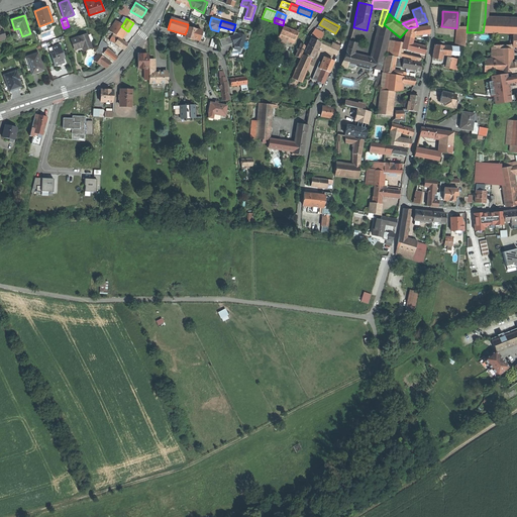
[(516,21),(485,20),(483,32),(516,33),(516,21)]
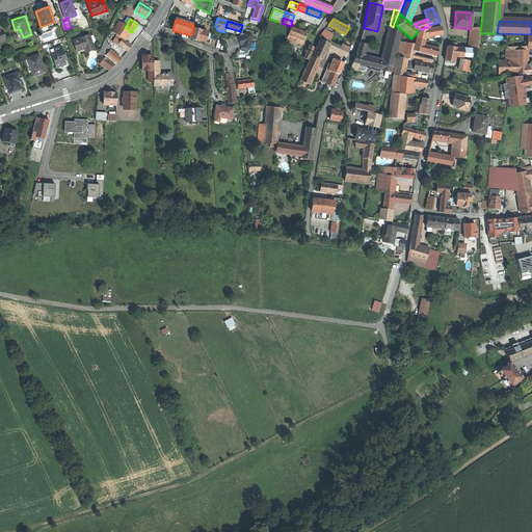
[(123,40),(125,41),(130,31),(125,27),(126,26),(124,24),(120,22),(112,32),(116,35),(123,40)]
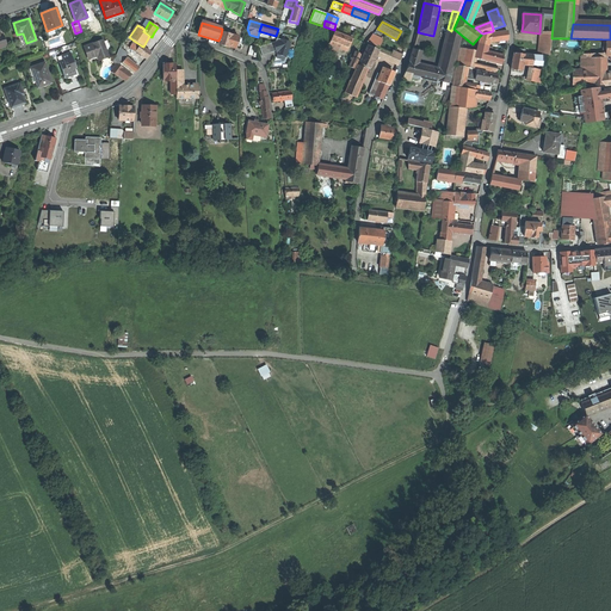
[(461,36),(451,31),(448,29),(438,69),(436,80),(450,82),(461,36)]
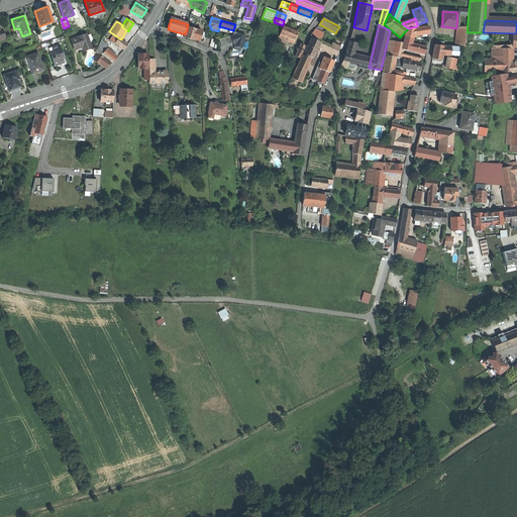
[(428,26),(415,27),(413,35),(428,33),(428,30),(428,26)]
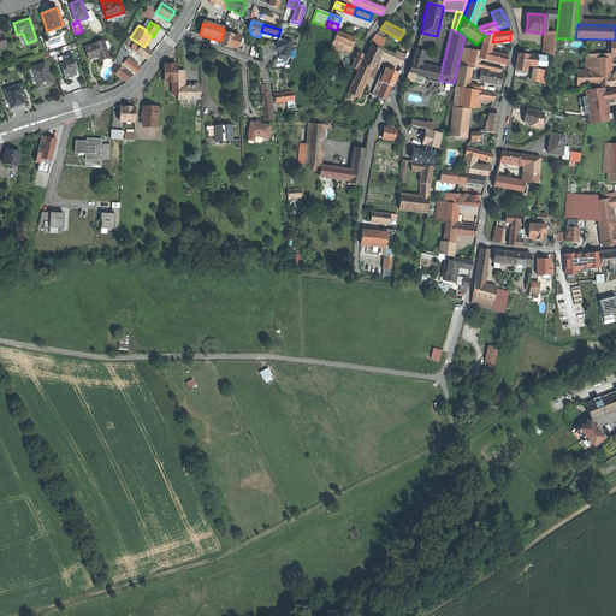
[(355,39),(337,33),(333,42),(339,43),(343,46),(351,48),(353,43),(355,39)]
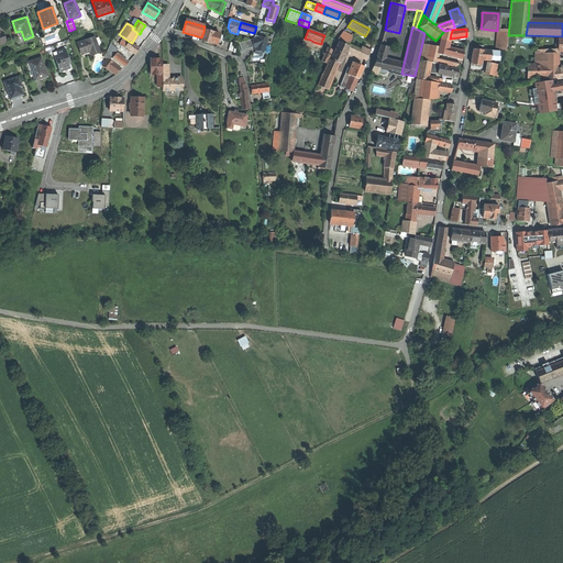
[(441,36),(440,41),(449,43),(450,39),(452,30),(445,31),(441,36)]
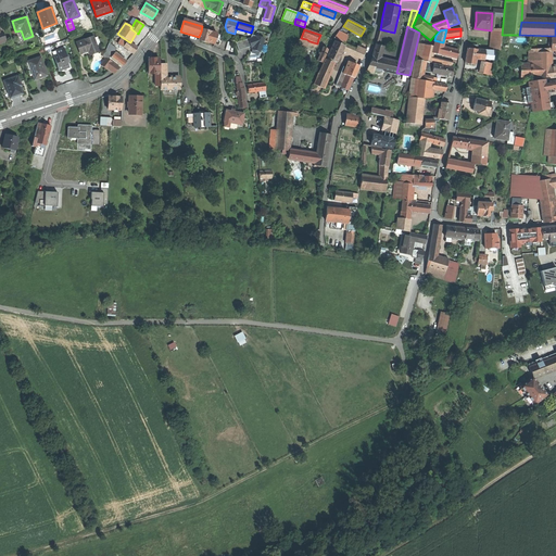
[(501,29),(492,29),(490,50),(494,50),(500,51),(502,35),(501,34),(501,29)]
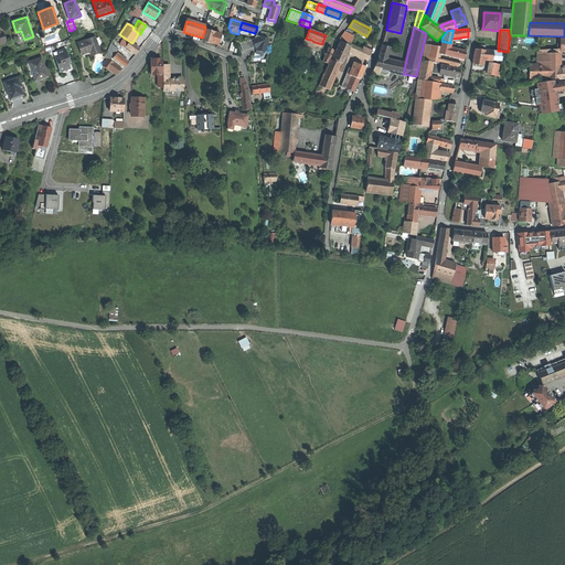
[(202,38),(201,41),(206,42),(211,43),(213,35),(204,32),(202,38)]
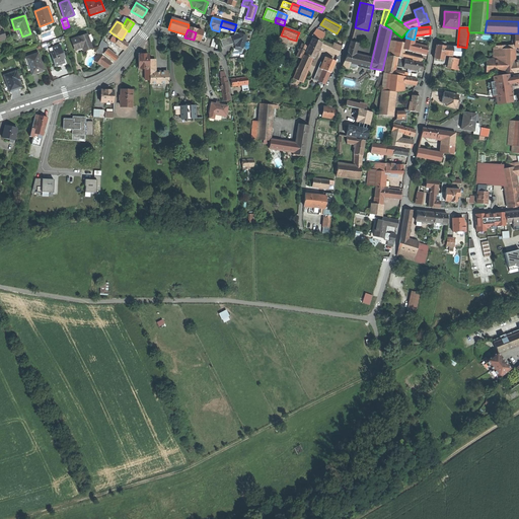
[(203,31),(197,29),(196,32),(194,40),(200,42),(200,41),(203,31)]
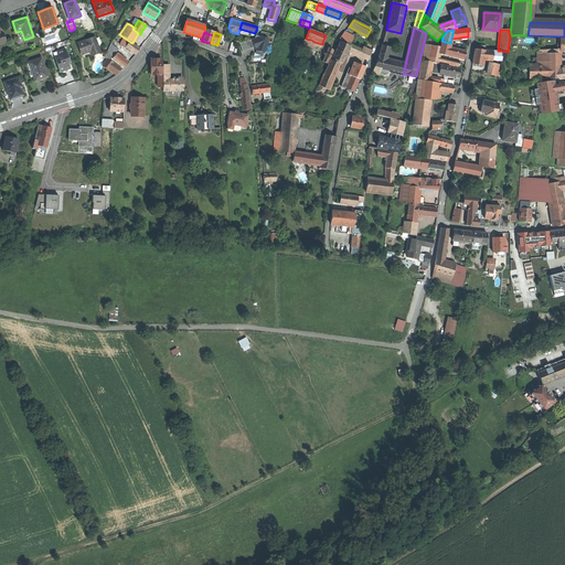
[(354,36),(344,32),(339,39),(350,43),(351,44),(354,36)]
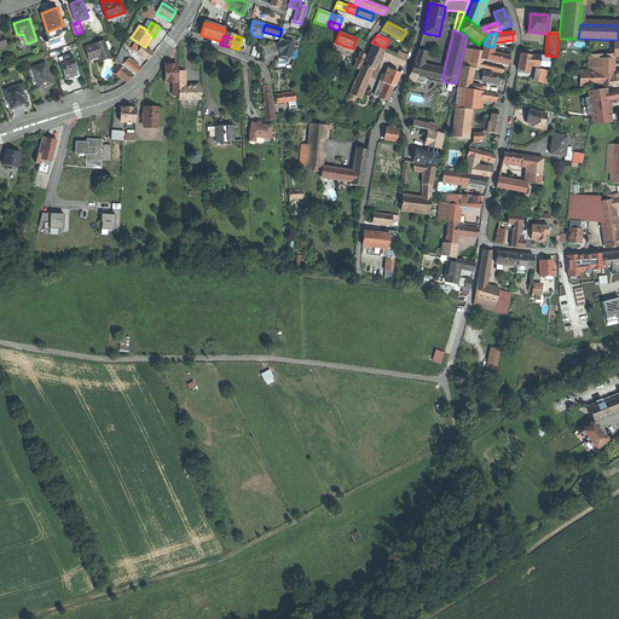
[(277,53),(290,57),(295,41),(281,38),(277,53)]
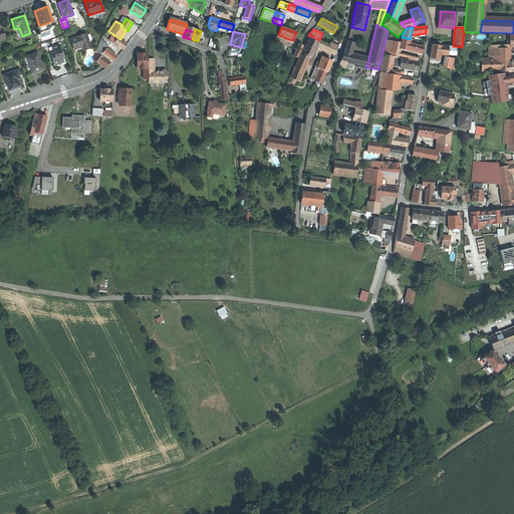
[(86,34),(70,39),(74,49),(79,47),(80,51),(85,49),(91,47),(86,34)]
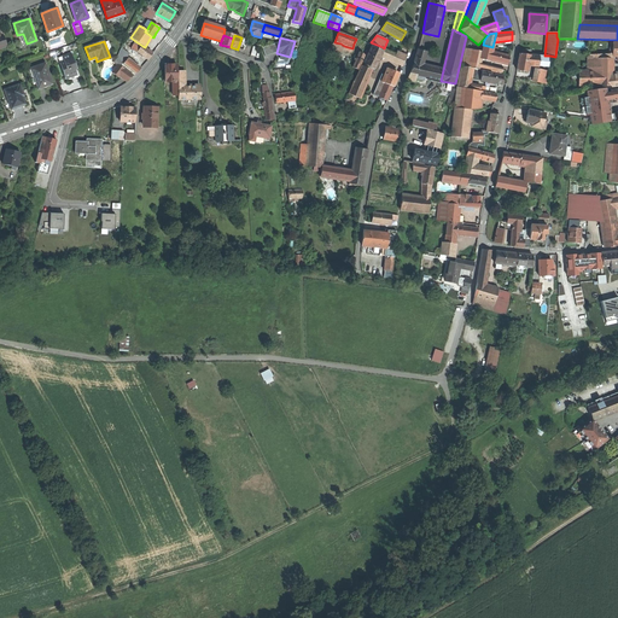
[(139,52),(143,46),(135,41),(134,44),(132,48),(139,53),(139,52)]
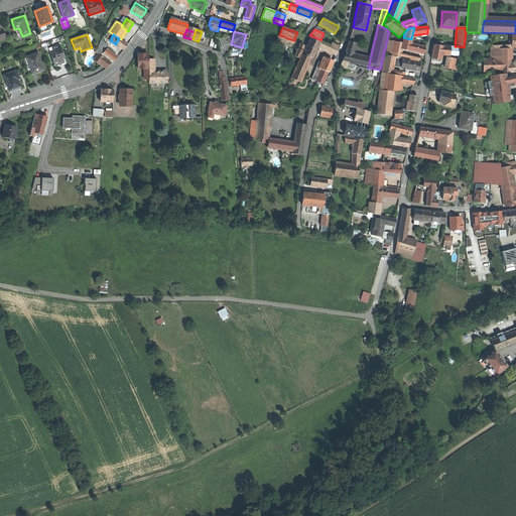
[(220,39),(222,45),(233,42),(231,35),(220,39)]
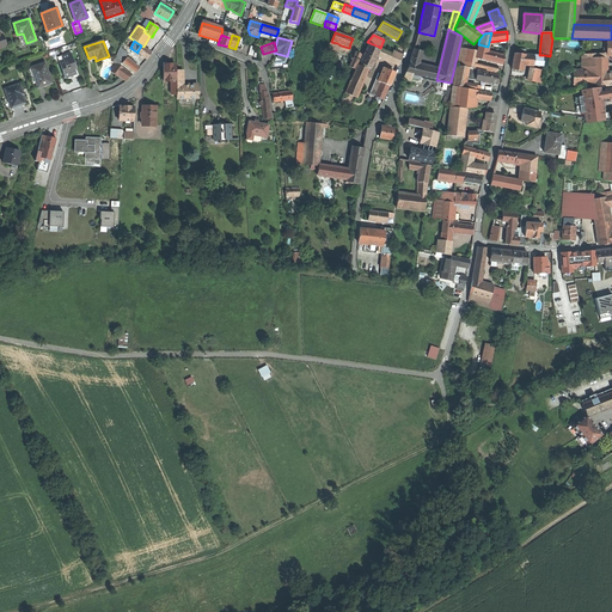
[(338,47),(336,47),(330,44),(329,44),(325,54),(335,56),(338,47)]
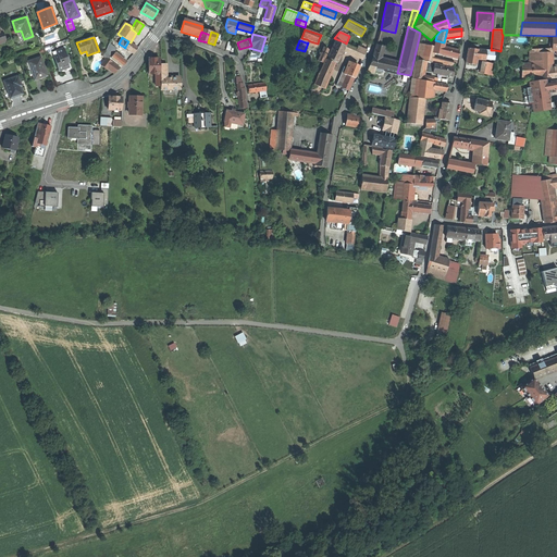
[(416,59),(423,61),(423,60),(432,62),(433,59),(434,53),(435,47),(434,47),(424,45),(424,41),(420,40),(416,59)]
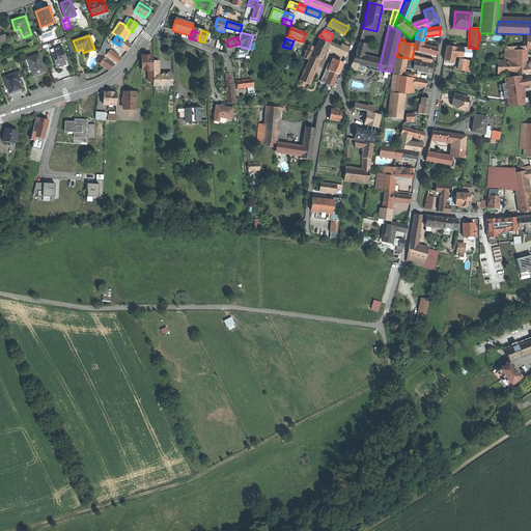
[(415,38),(414,45),(415,45),(414,51),(421,52),(422,45),(423,40),(415,38)]
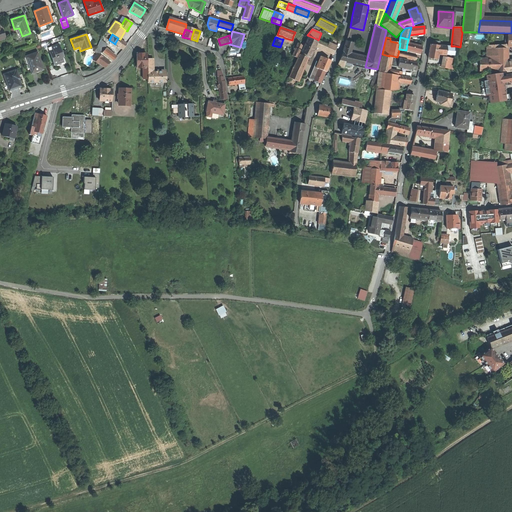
[(127,44),(120,39),(118,38),(115,43),(123,49),(127,44)]
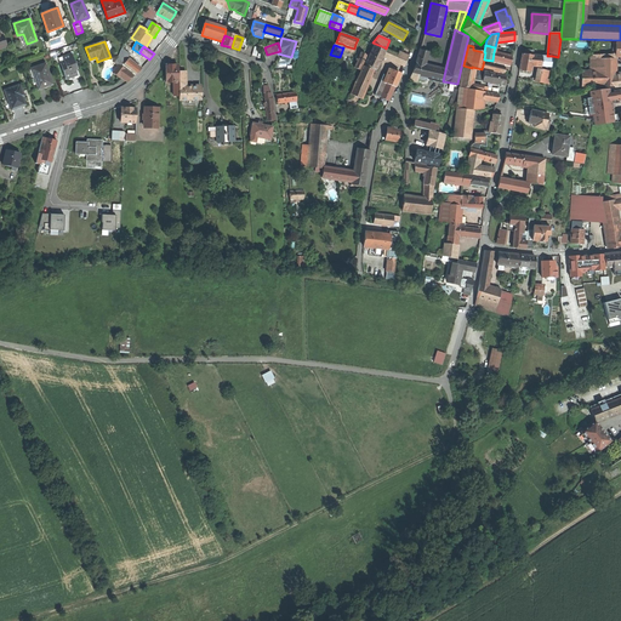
[(365,64),(376,69),(382,56),(385,51),(383,51),(374,46),(365,64)]
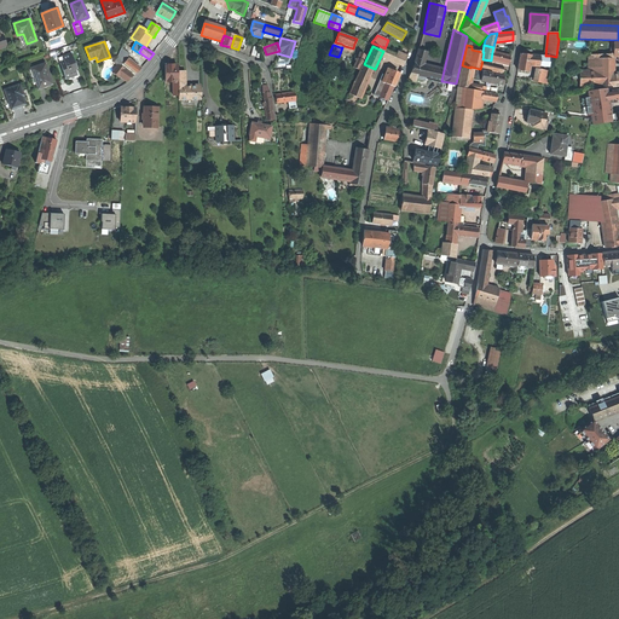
[(383,47),(382,51),(383,51),(381,56),(403,65),(406,58),(397,53),(385,48),(383,47)]
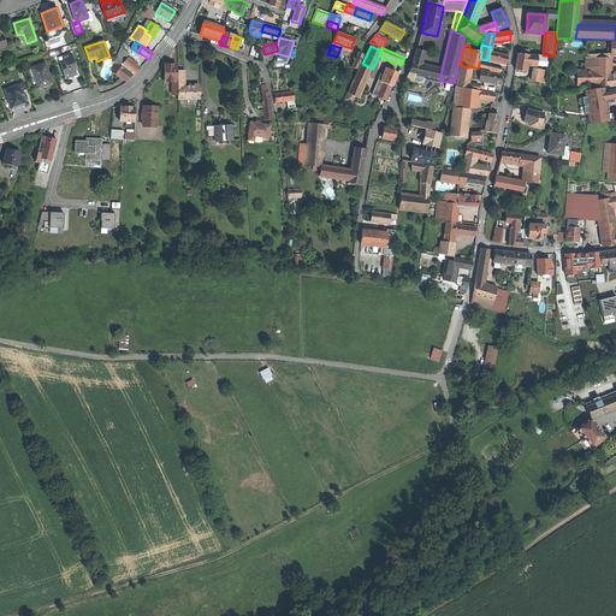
[(120,65),(122,64),(126,58),(128,57),(130,54),(129,53),(123,48),(116,61),(119,64),(120,65)]
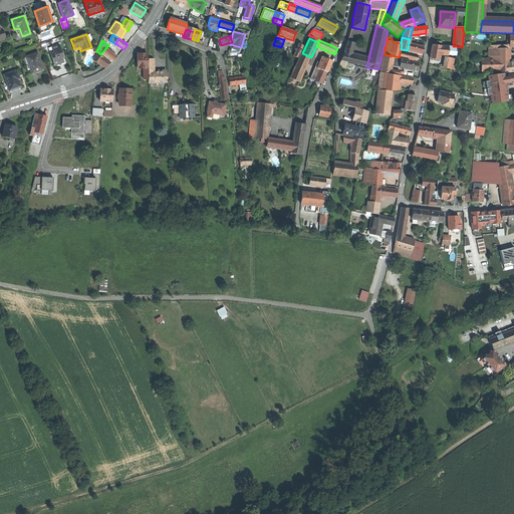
[(347,41),(344,51),(350,53),(353,42),(347,41)]
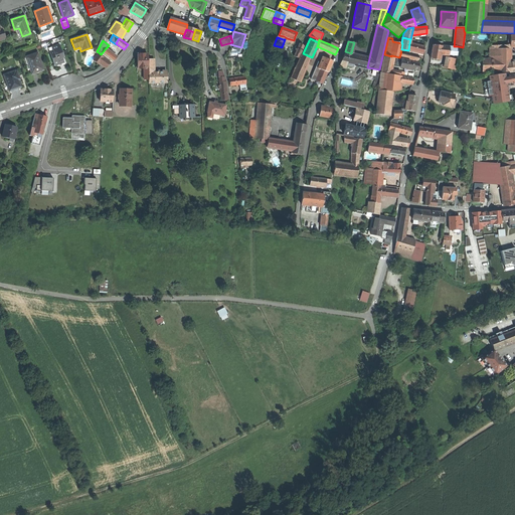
[(424,46),(409,43),(408,50),(422,54),(423,50),(424,46)]
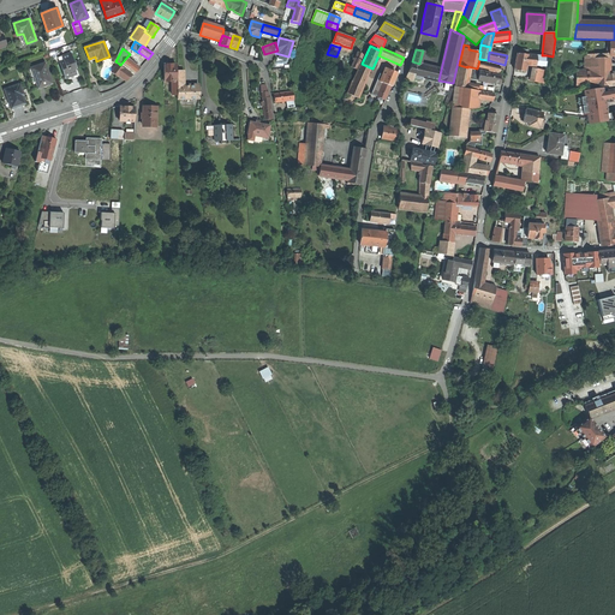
[(73,59),(72,53),(63,55),(64,60),(60,61),(65,78),(72,77),(77,75),(75,66),(76,65),(75,61),(73,61),(72,59),(73,59)]
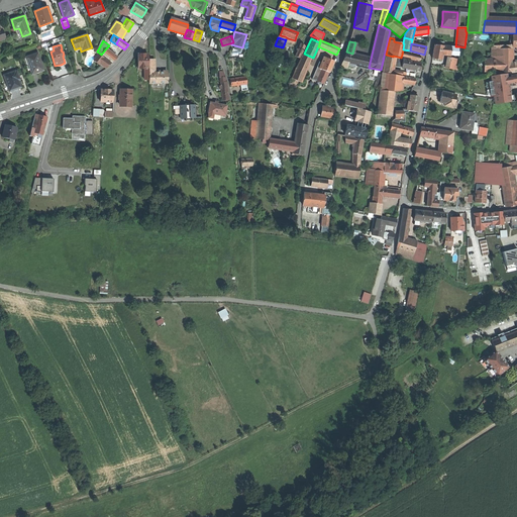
[(295,57),(299,58),(304,45),(301,44),(295,57)]
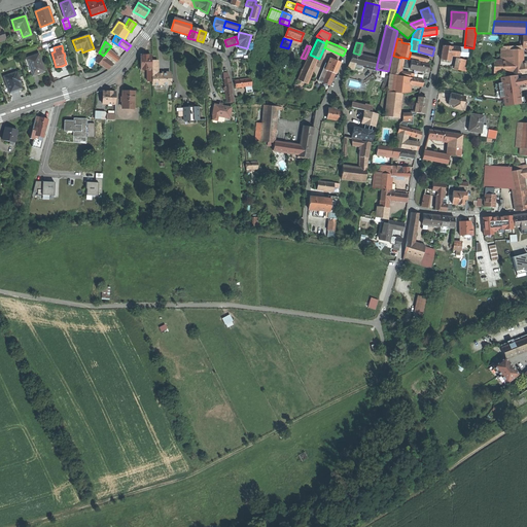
[(452,47),(443,45),(442,53),(441,60),(450,61),(451,56),(452,47)]
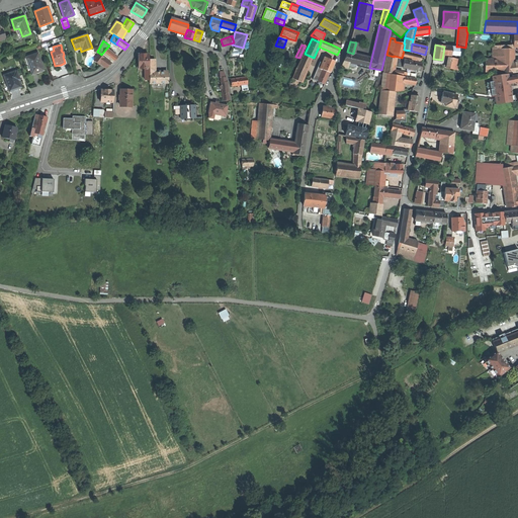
[(444,46),(444,47),(443,55),(451,56),(451,54),(452,47),(444,46)]
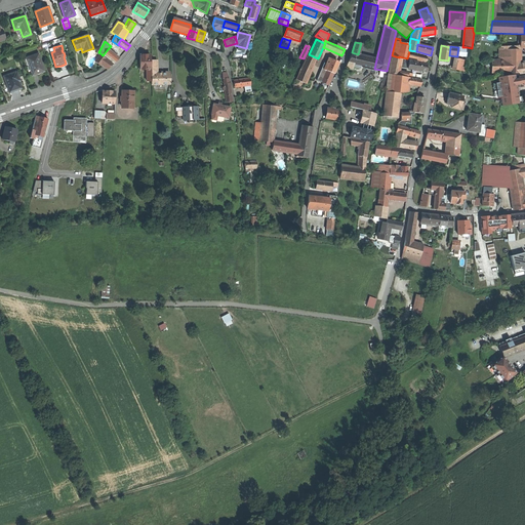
[(491,74),(520,73),(520,66),(520,49),(516,49),(516,46),(499,46),(499,59),(491,59),(491,74)]
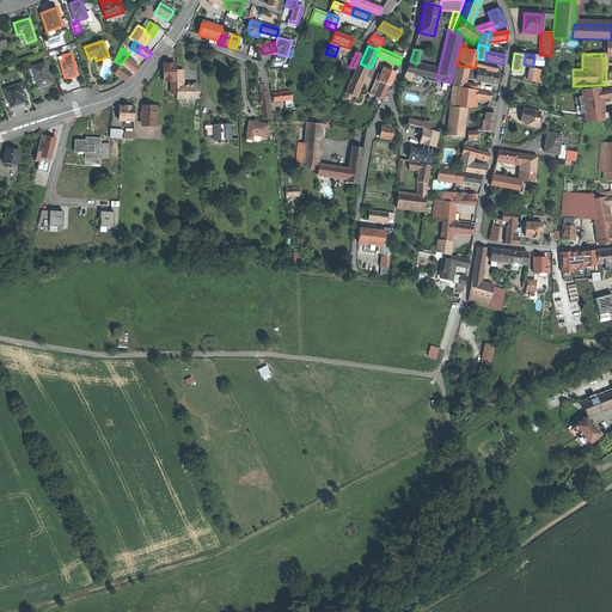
[(121,63),(134,74),(136,71),(139,68),(128,60),(126,57),(121,63)]
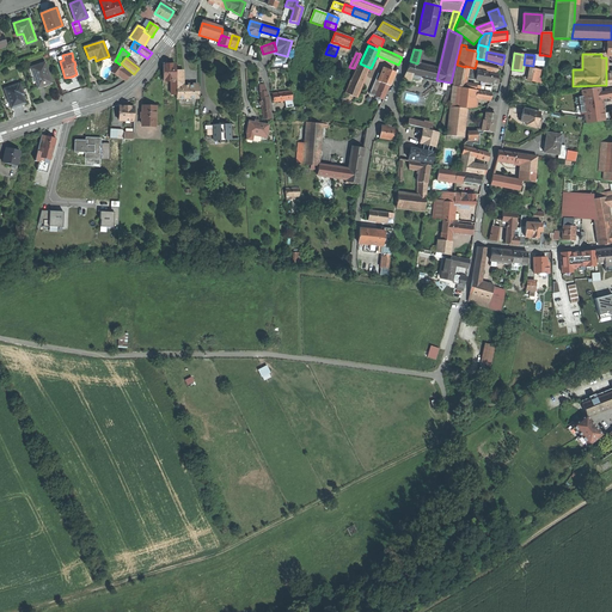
[(436,81),(436,80),(439,69),(417,63),(410,61),(408,68),(405,73),(412,75),(420,77),(436,81)]
